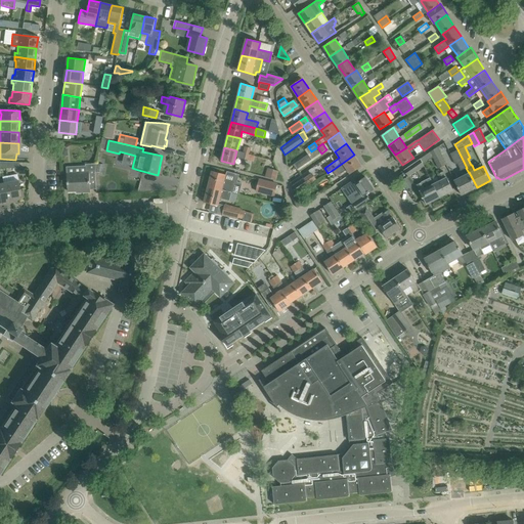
[(437,147),(430,151),(438,169),(446,164),(437,147)]
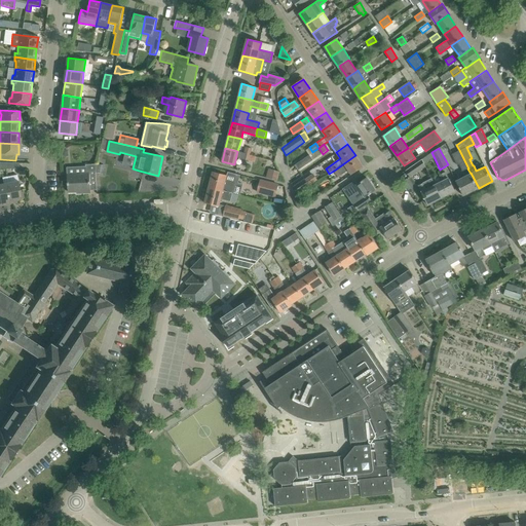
[(462,172),(467,168),(468,168),(459,150),(452,154),(457,165),(459,164),(462,172)]
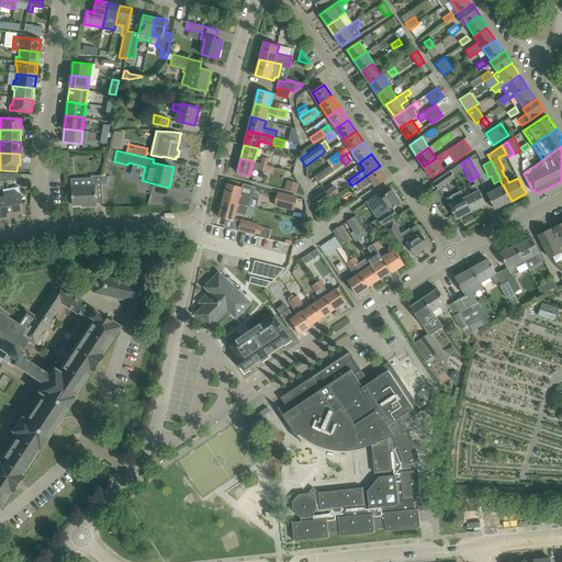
[(318,182),(335,171),(330,166),(314,177),(318,182)]
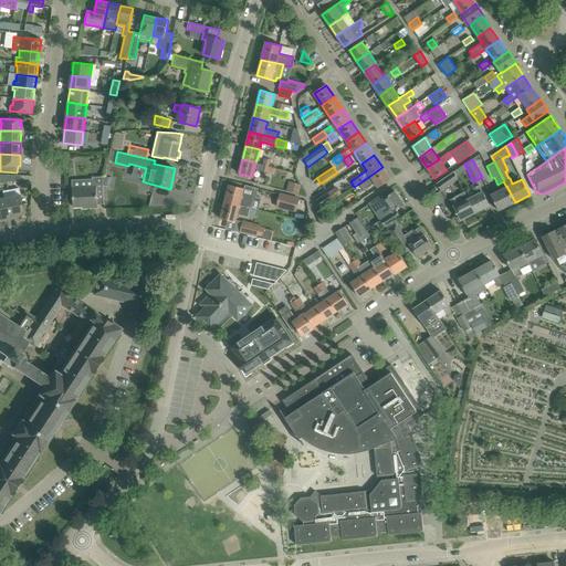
[(378,188),(390,179),(383,167),(359,184),(364,190),(375,182),(378,188)]
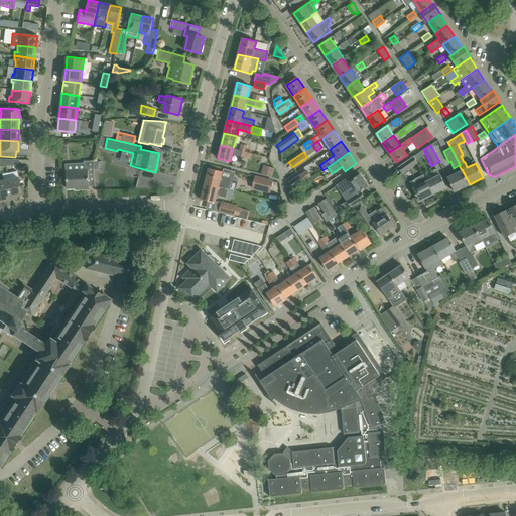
[(399,166),(398,167),(402,174),(417,163),(414,156),(399,166)]
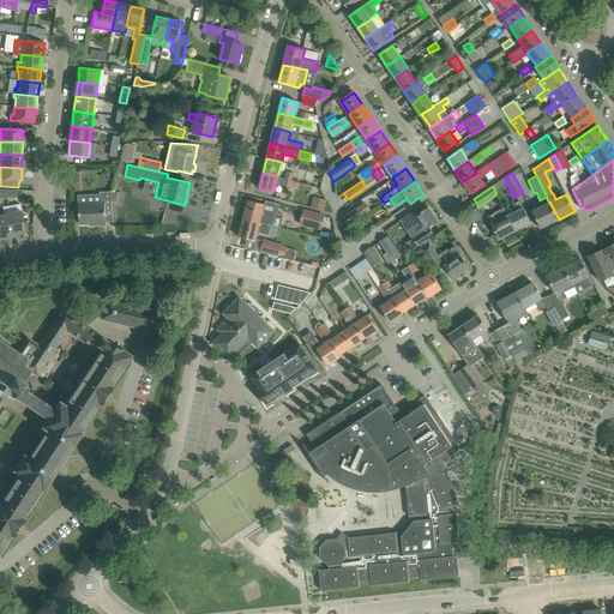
[(112,203),(114,192),(101,192),(101,204),(78,205),(79,224),(95,223),(95,226),(106,224),(106,211),(113,211),(112,203)]
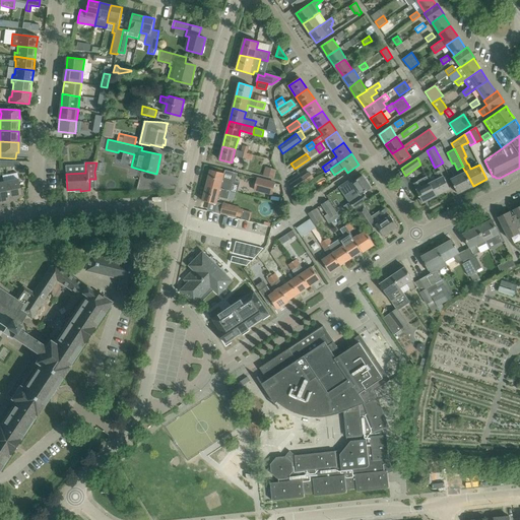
[(206,185),(230,191),(235,173),(225,170),(224,173),(210,170),(206,185)]
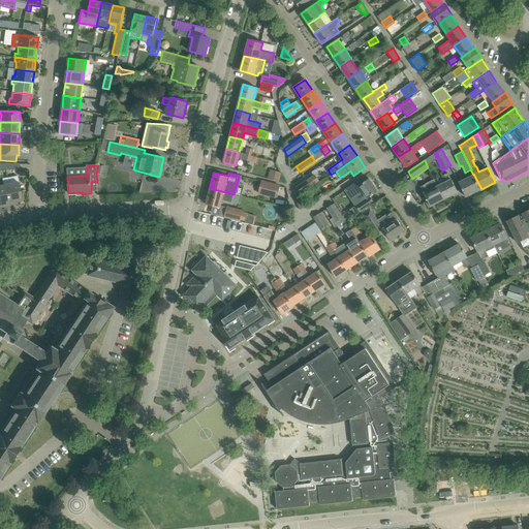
[(444,199),(458,192),(448,173),(442,175),(445,182),(438,185),(444,199)]
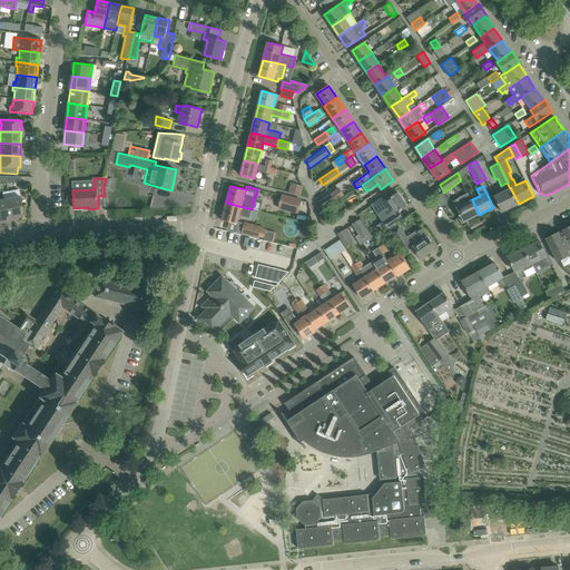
[(502,212),(519,204),(510,187),(510,188),(494,196),(502,212)]
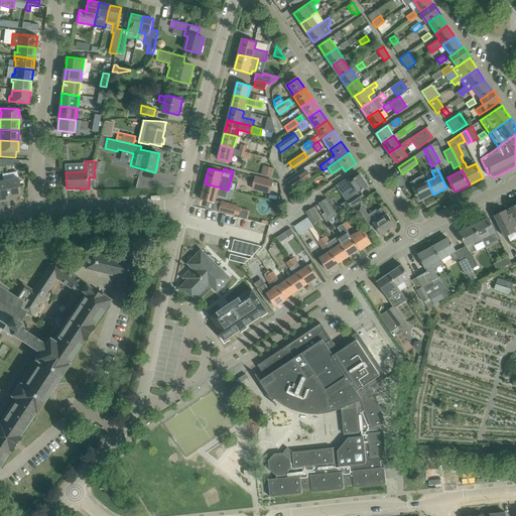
[(303,182),(303,181),(310,176),(306,170),(299,176),(298,175),(287,183),(292,190),(295,188),(303,182)]
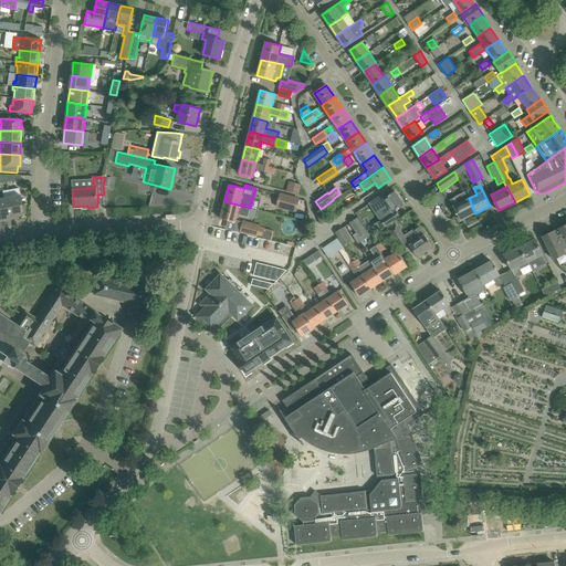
[(7,190),(11,217),(25,213),(24,206),(21,207),(19,188),(7,190)]
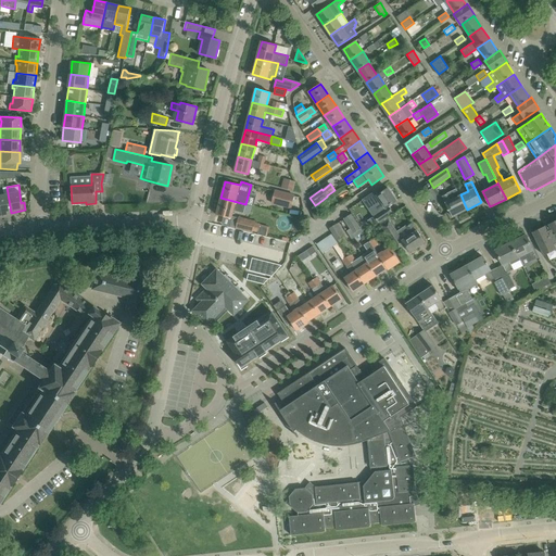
[(8,214),(11,213),(7,187),(2,188),(3,193),(0,193),(0,209),(1,217),(8,216),(8,214)]
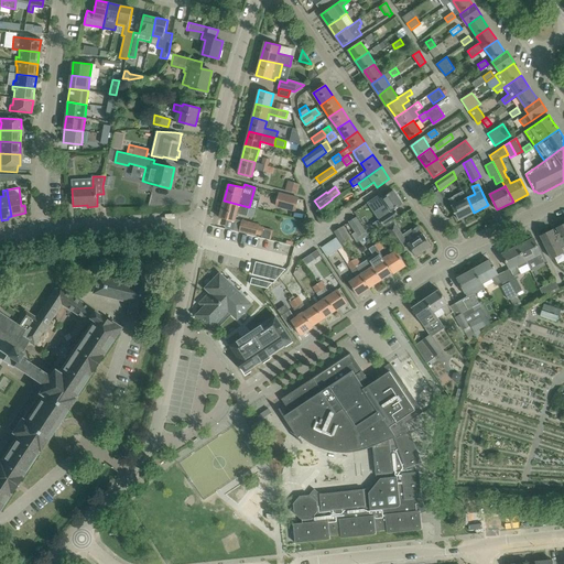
[(394,209),(402,204),(394,191),(383,198),(381,194),(368,203),(375,212),(387,204),(391,210),(394,209)]
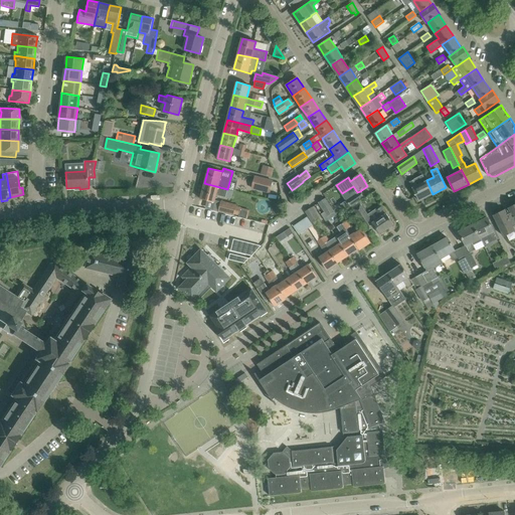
[(273,181),(254,176),(251,187),(270,192),(273,181)]
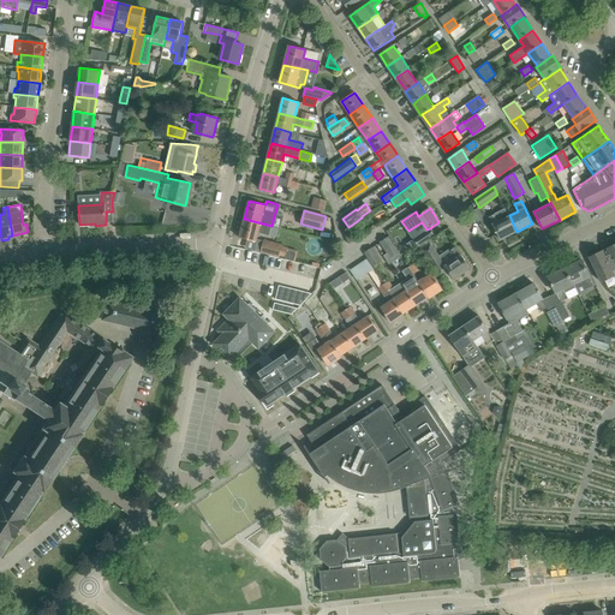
[(517,232),(509,215),(500,220),(496,213),(490,216),(494,224),(493,225),(501,239),(517,232)]
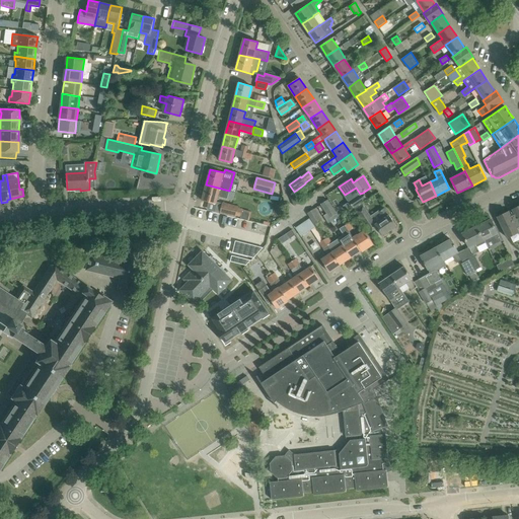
[(227,199),(229,191),(206,184),(202,200),(216,204),(218,197),(227,199)]
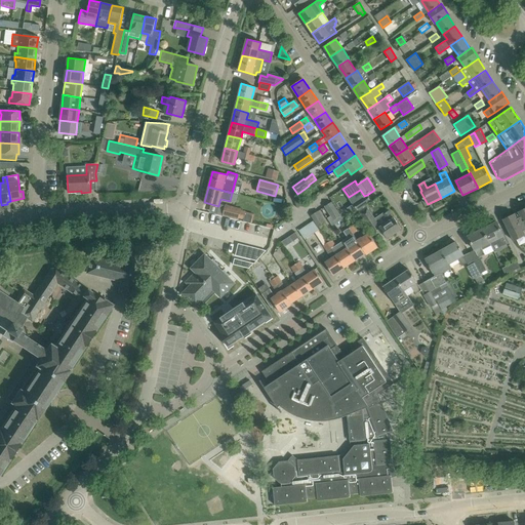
[(297,208),(307,202),(300,192),(297,194),(293,197),(297,208)]
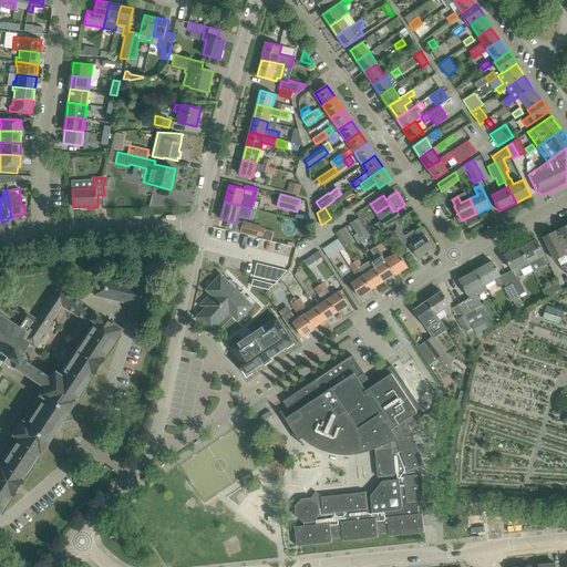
[(397,210),(393,212),(382,220),(387,227),(401,217),(397,210)]
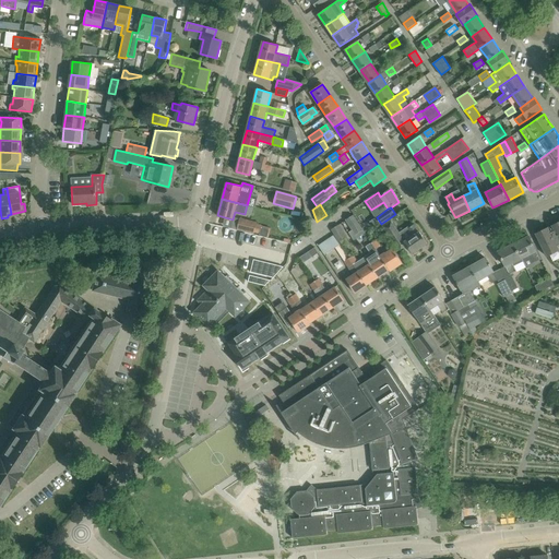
[(353,214),(346,219),(356,235),(364,229),(353,214)]
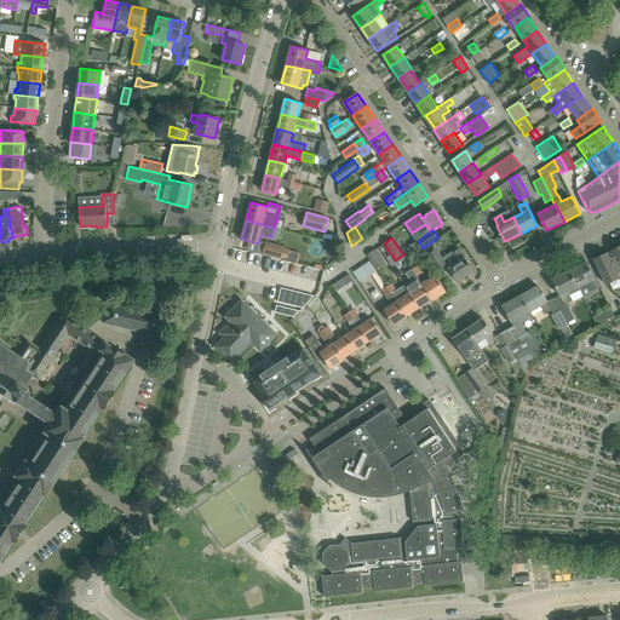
[(267,242),(263,254),(287,260),(288,260),(291,250),(285,248),(285,247),(267,242)]
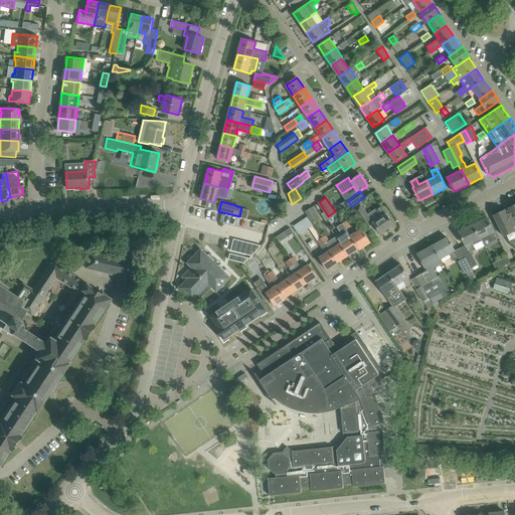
[(505,209),(494,214),(504,236),(514,230),(514,229),(513,226),(514,225),(514,203),(508,207),(511,212),(507,213),(505,209)]
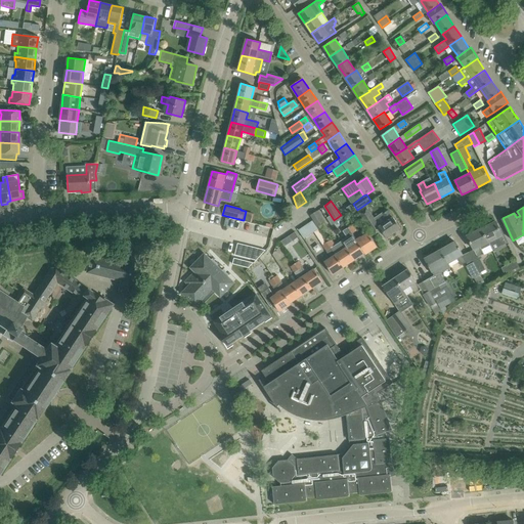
[(388,211),(383,214),(387,221),(380,226),(366,208),(359,213),(376,235),(382,231),(387,237),(401,228),(393,217),(388,211)]
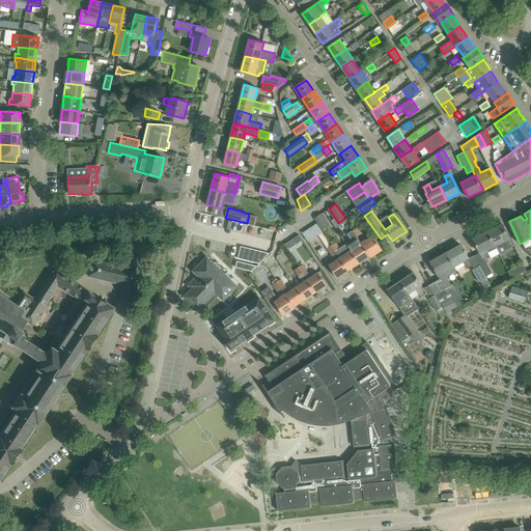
[(322,213),(314,218),(320,229),(329,224),(322,213)]
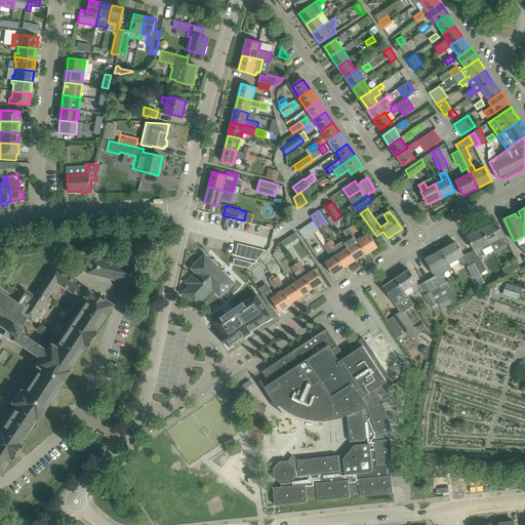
[(315,232),(318,230),(313,221),(308,225),(299,231),(305,239),(313,233),(315,232)]
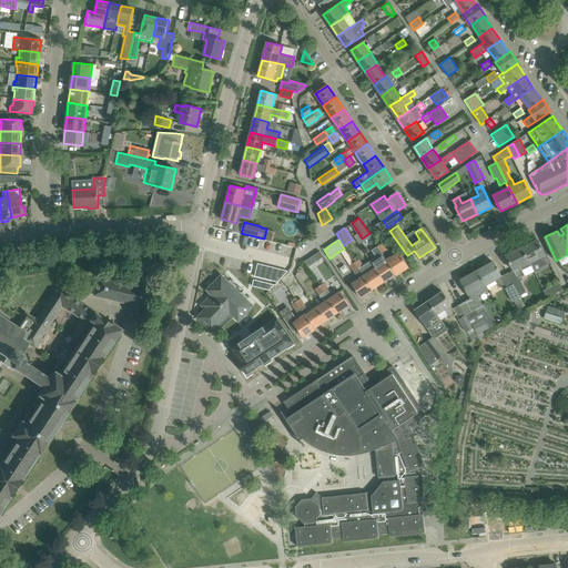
[(523,247),(529,262),(535,271),(549,264),(545,255),(537,240),(523,247)]
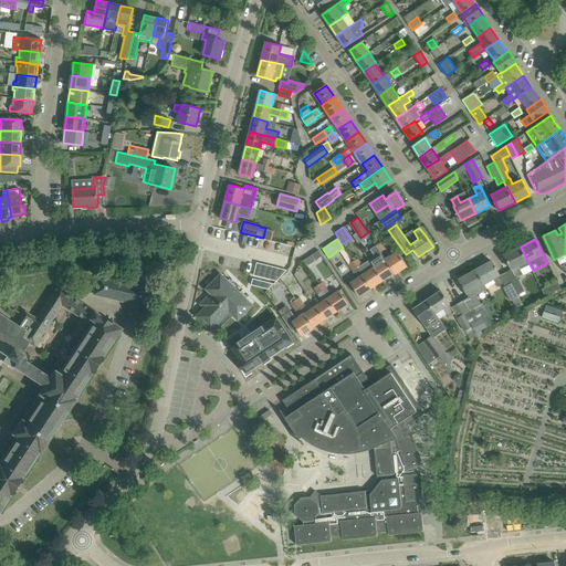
[(376,244),(380,252),(386,249),(381,242),(377,245),(376,244)]
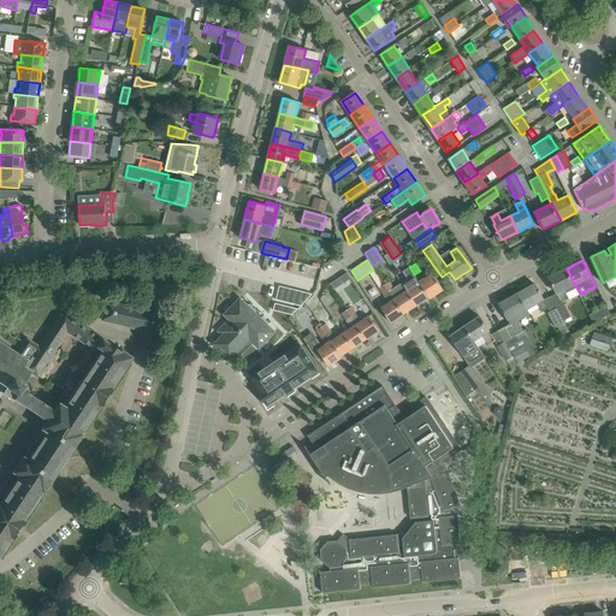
[(419,280),(414,274),(409,266),(403,271),(408,277),(401,282),(407,290),(416,306),(428,297),(419,280)]
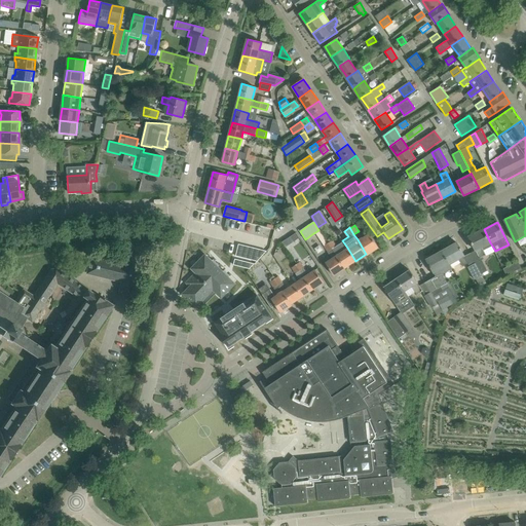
[(490,242),(484,229),(483,230),(482,228),(476,231),(477,232),(468,236),(476,250),(480,258),(486,255),(482,247),(490,242)]
